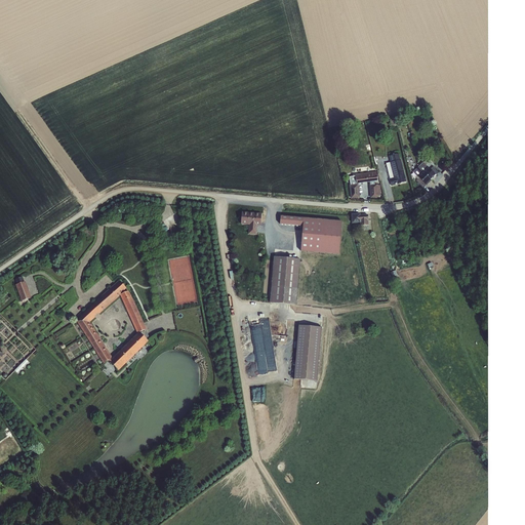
[(392,185),(407,182),(401,152),(390,155),(392,161),(387,163),(392,185)]
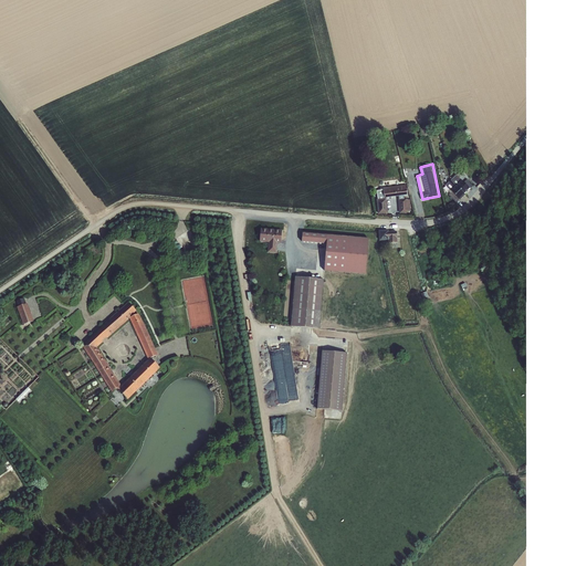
[(453,192),(450,195),(457,202),(471,188),(458,174),(446,185),(453,192)]
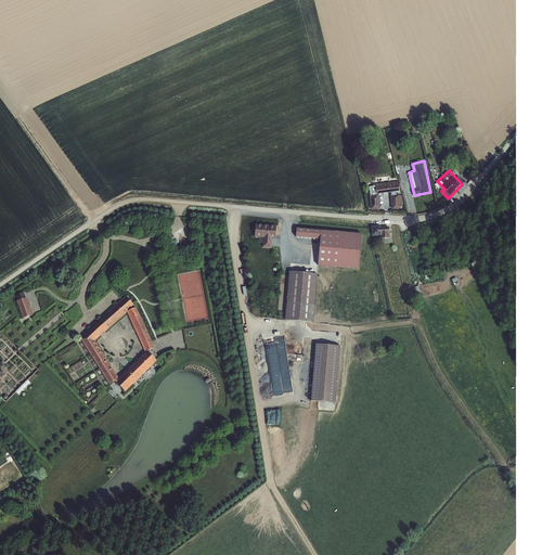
[(370,185),(371,209),(381,209),(379,193),(389,193),(389,208),(403,207),(403,194),(400,194),(400,181),(376,182),(376,185),(370,185)]
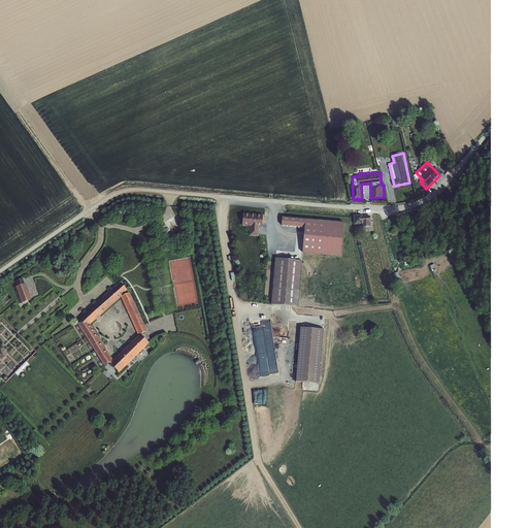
[(251,226),(250,234),(259,235),(259,226),(263,226),(264,213),(242,212),(241,225),(251,226)]
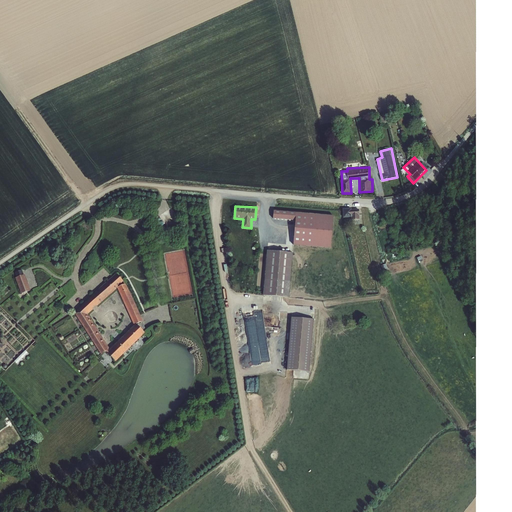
[(351,219),(359,219),(359,208),(343,208),(343,217),(351,216),(351,219)]
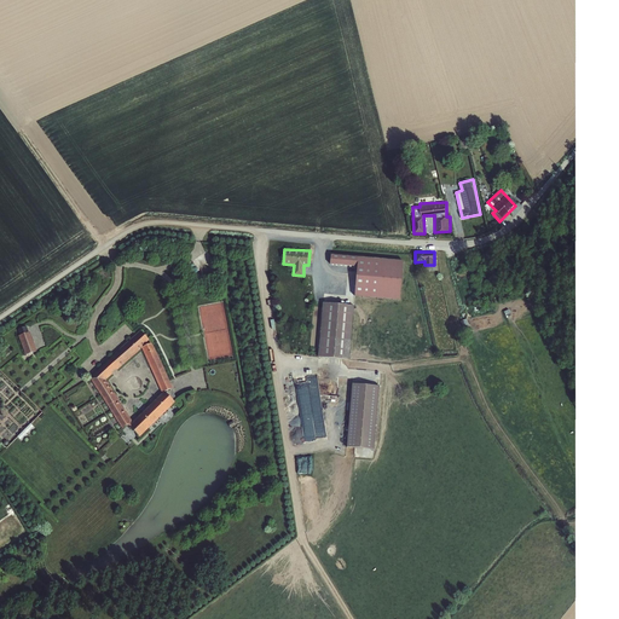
[(343,295),(401,299),(405,259),(329,254),(329,264),(350,266),(348,284),(345,284),(343,295)]
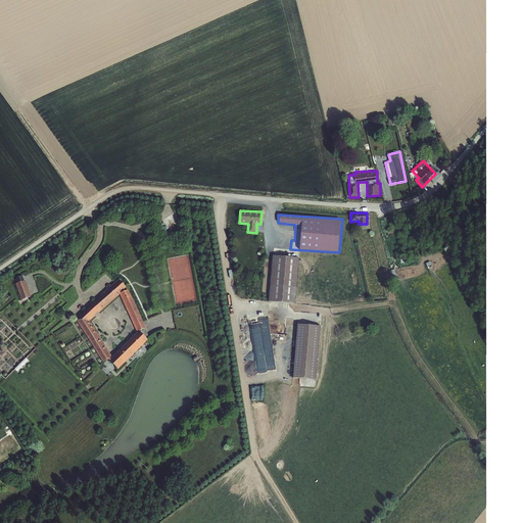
[(272,255),(269,301),(291,302),(291,303),(296,303),(300,256),(290,256),(272,255)]
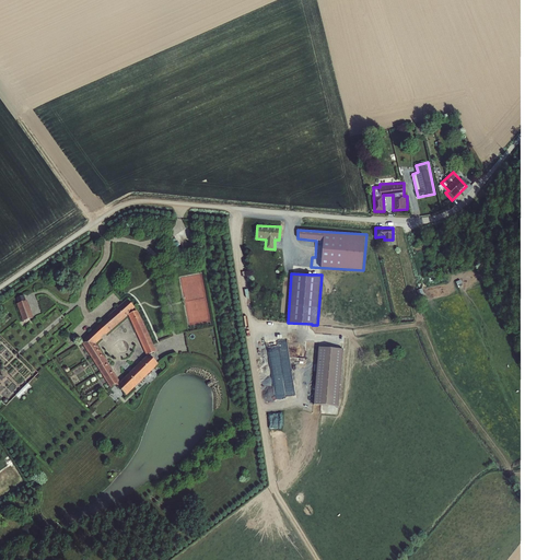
[(18,303),(22,321),(33,317),(26,293),(19,295),(21,302),(18,303)]
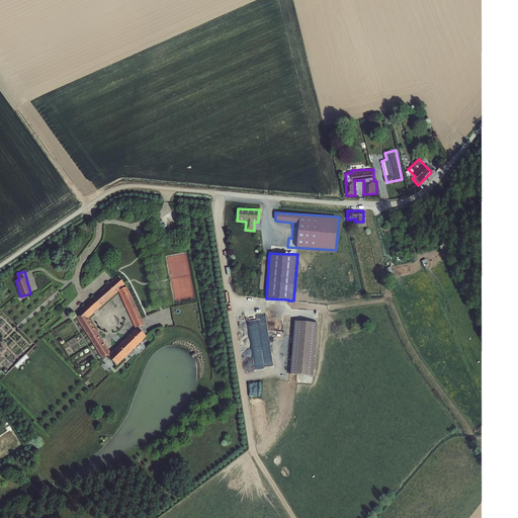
[(147,337),(139,328),(145,326),(126,285),(118,276),(76,318),(102,358),(109,354),(117,365),(147,337)]
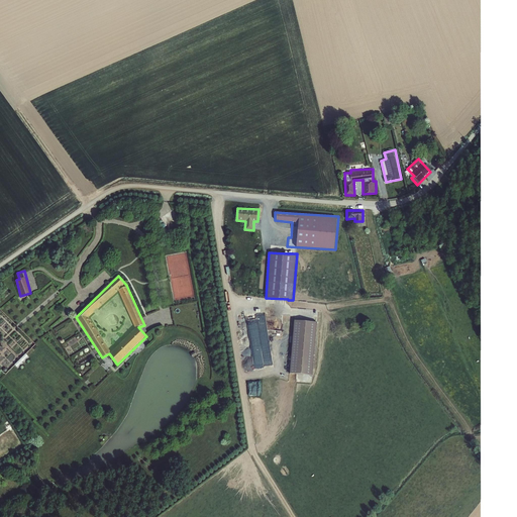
[(247,315),(253,367),(266,365),(266,368),(274,367),(272,344),(262,345),(257,314),(247,315)]
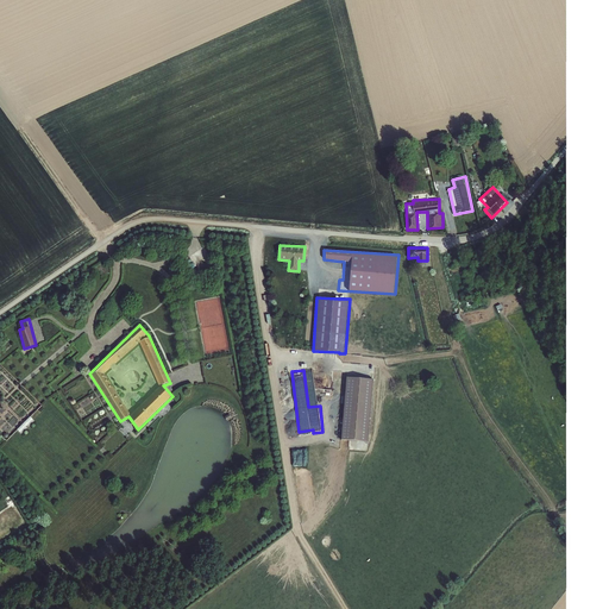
[(372,378),(345,377),(340,439),(368,441),(372,378)]
